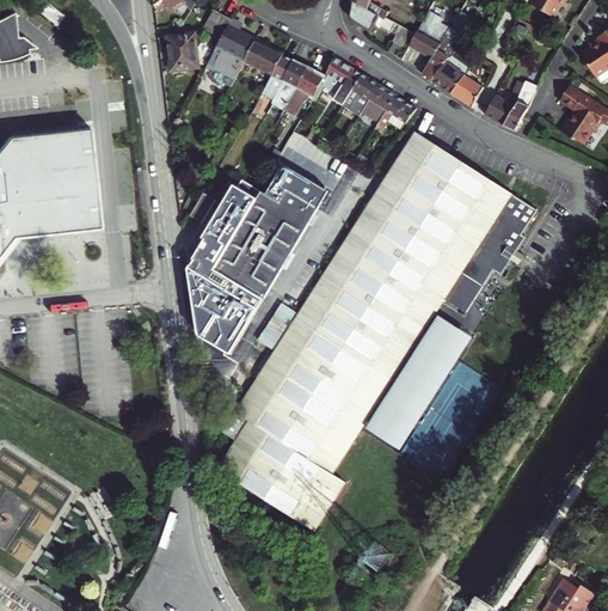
[(185,2),(190,12),(198,0),(151,0),(152,1),(153,5),(160,0),(163,0),(170,11),(185,2)]
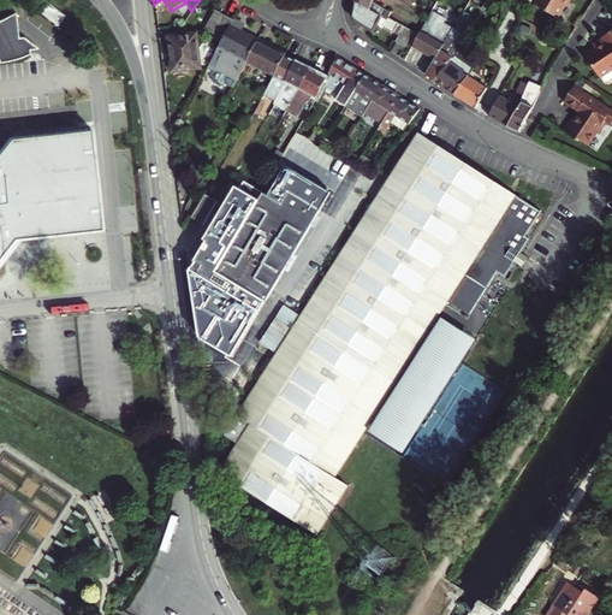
[(368,7),(356,0),(354,0),(351,13),(354,19),(372,30),(378,21),(397,33),(394,40),(403,46),(406,41),(411,43),(417,34),(387,17),(390,11),(372,1),(368,7)]
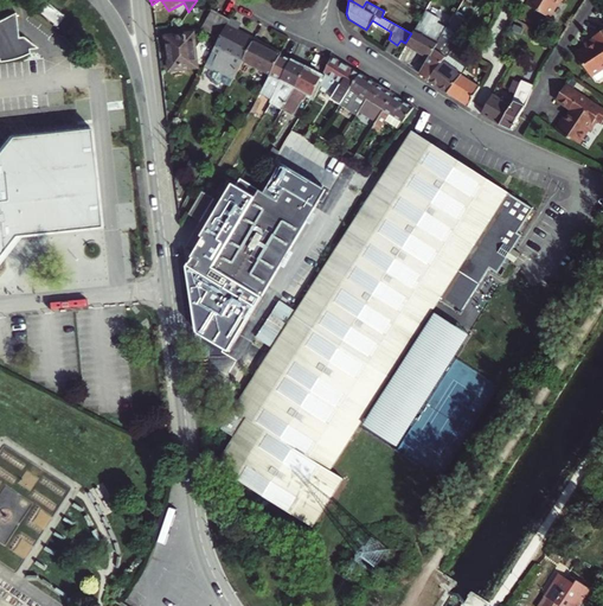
[(448,0),(435,21),(443,26),(444,25),(456,5),(448,0)]
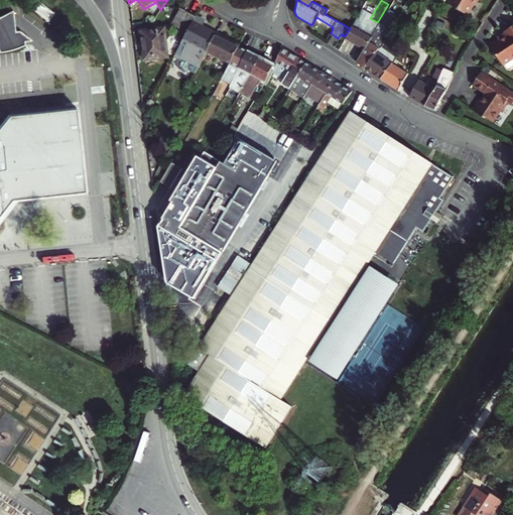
[(390,0),(388,4),(378,21),(383,24),(398,2),(394,0),(390,0)]
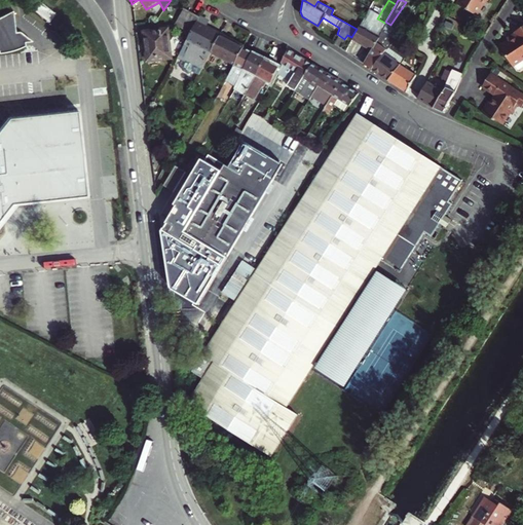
[(456,0),(456,1),(476,14),(484,1),(487,0),(456,0)]
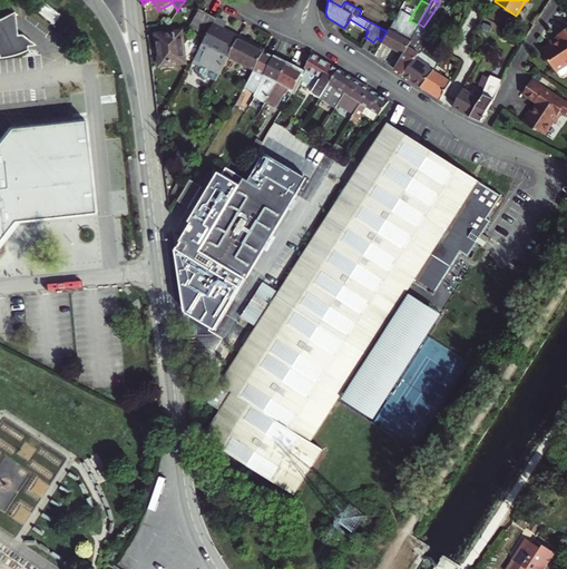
[(197,9),(187,26),(195,30),(205,13),(197,9)]
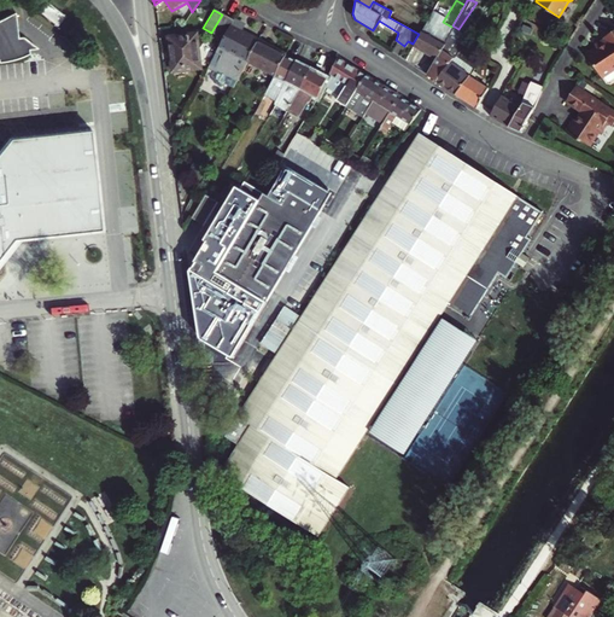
[(15,12),(0,19),(0,54),(1,53),(3,56),(6,56),(9,56),(12,54),(17,53),(21,52),(24,51),(27,50),(30,48),(31,47),(34,46),(34,42),(42,41),(27,36),(22,36),(17,38),(15,12)]
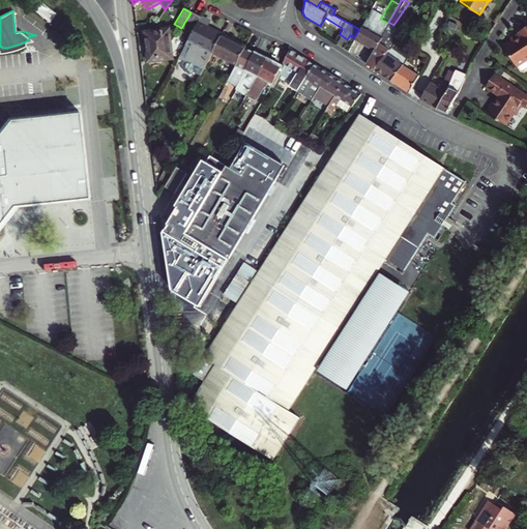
[(387,23),(380,19),(369,11),(361,24),(380,34),(383,29),(387,23)]
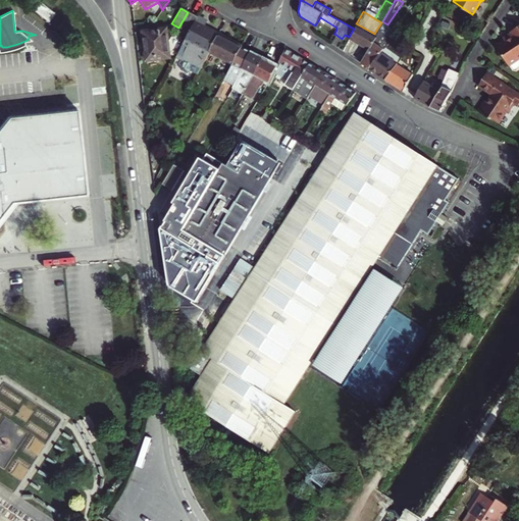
[(188,12),(178,28),(188,34),(196,17),(188,12)]
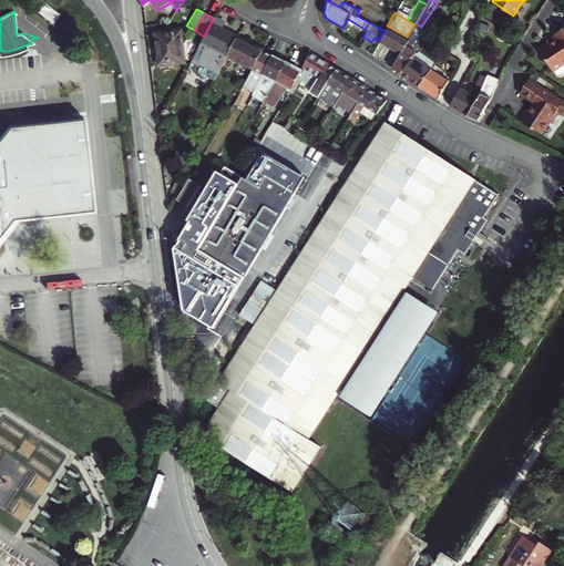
[(213,19),(204,37),(198,45),(191,60),(198,64),(194,72),(195,74),(201,78),(204,78),(204,75),(212,80),(224,57),(235,38),(219,29),(222,23),(213,19)]
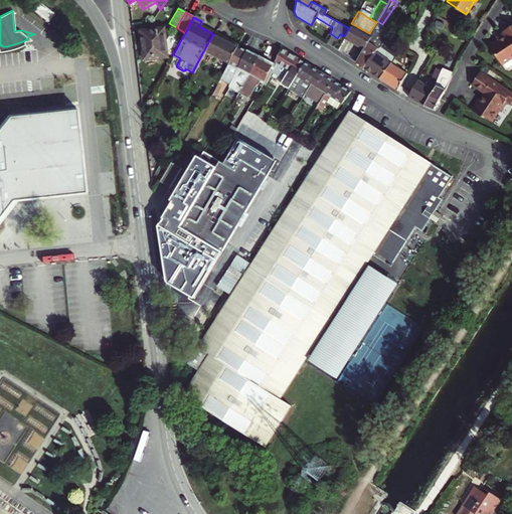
[(499,32),(498,37),(489,42),(501,61),(505,62),(511,57),(511,22),(502,29),(503,30),(499,32)]
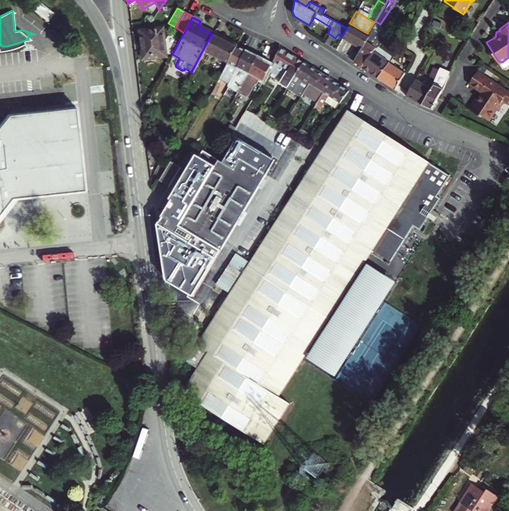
[(367,33),(349,23),(347,28),(342,36),(360,47),(367,33)]
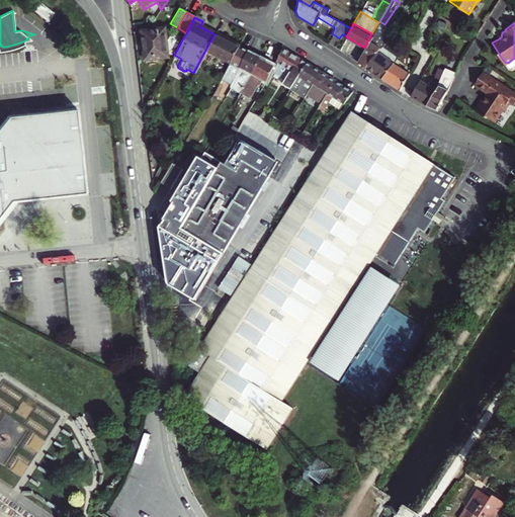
[(163,28),(140,31),(143,60),(165,58),(163,28)]
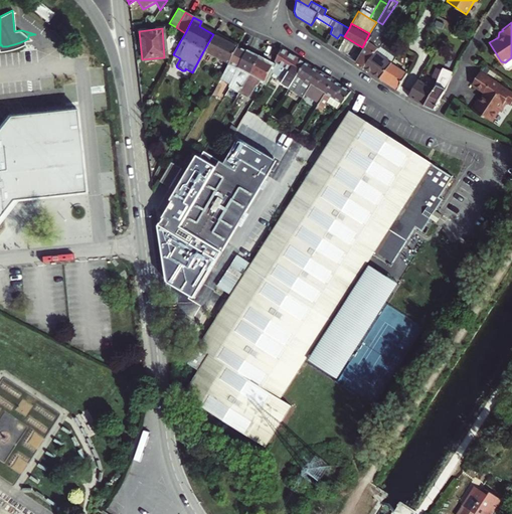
[(372,28),(369,33),(362,47),(355,61),(363,65),(377,43),(383,36),(372,28)]
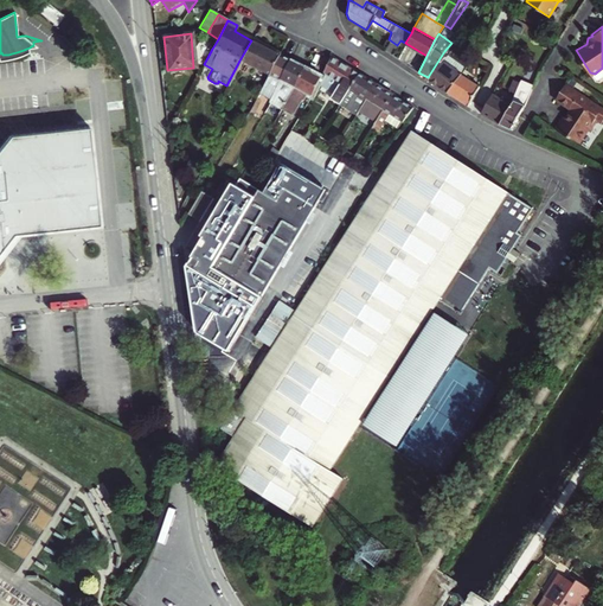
[(269,50),(251,40),(239,61),(268,75),(278,53),(269,50)]
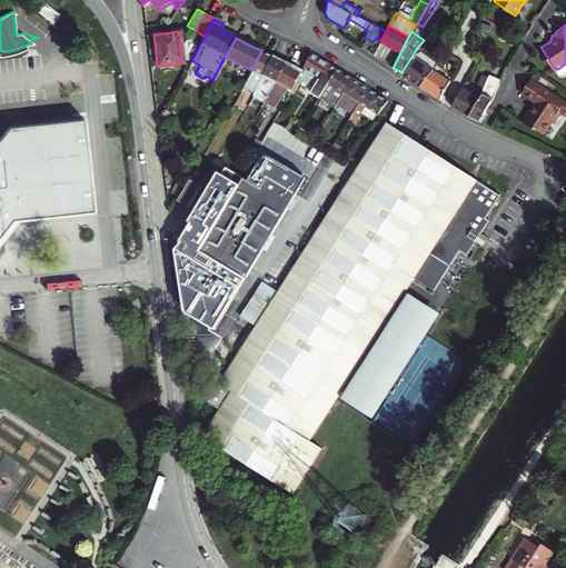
[(417,48),(401,72),(419,85),(430,68),(436,60),(417,48)]
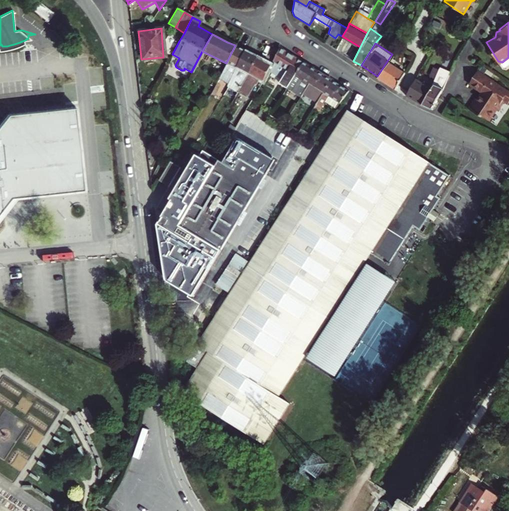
[(235,45),(226,63),(222,70),(231,75),(244,50),(235,45)]
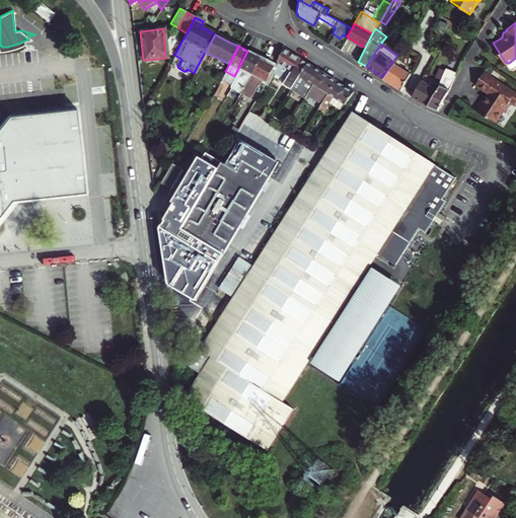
[(275,62),(277,63),(273,72),(285,80),(282,84),(289,89),(306,63),(282,48),(275,62)]
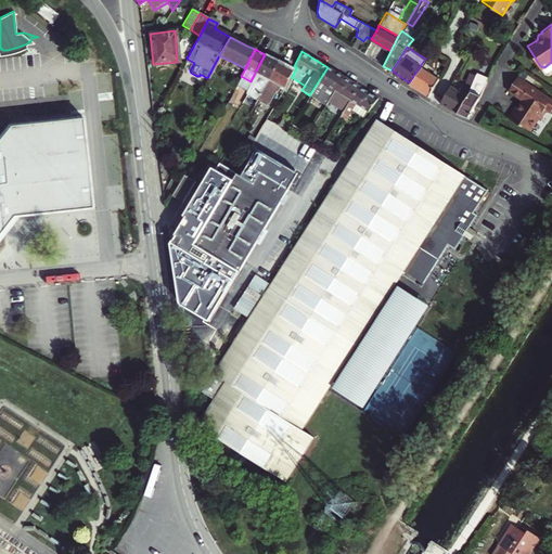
[(278,61),(265,54),(251,81),(247,87),(248,88),(245,93),(256,100),(268,79),(278,61)]
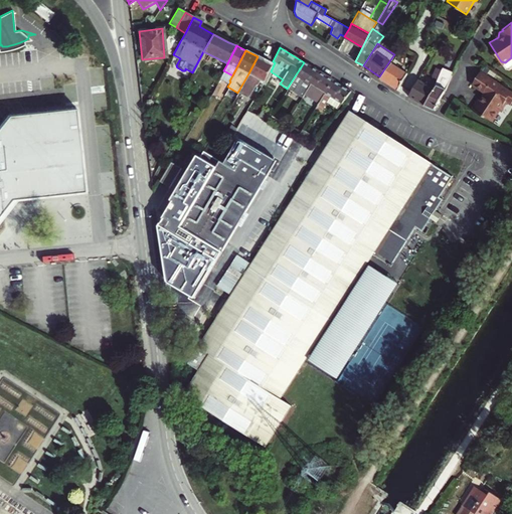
[(248,73),(237,93),(246,98),(254,84),(256,84),(260,79),(264,80),(272,63),(258,56),(248,73)]
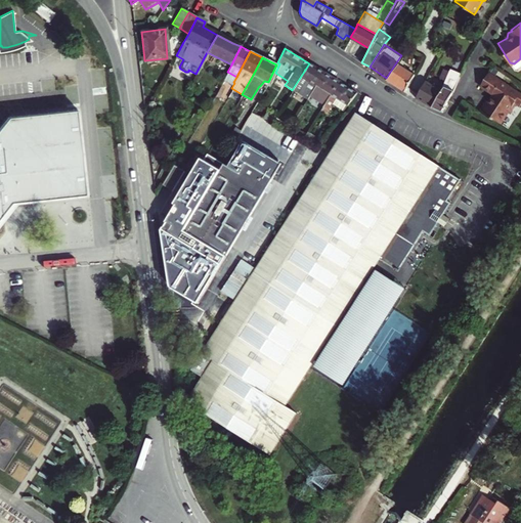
[(396,62),(386,78),(404,90),(414,74),(396,62)]
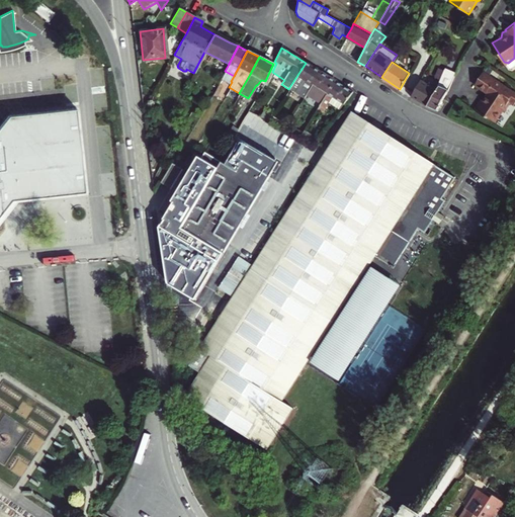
[(306,63),(288,89),(303,98),(306,93),(320,72),(306,63)]
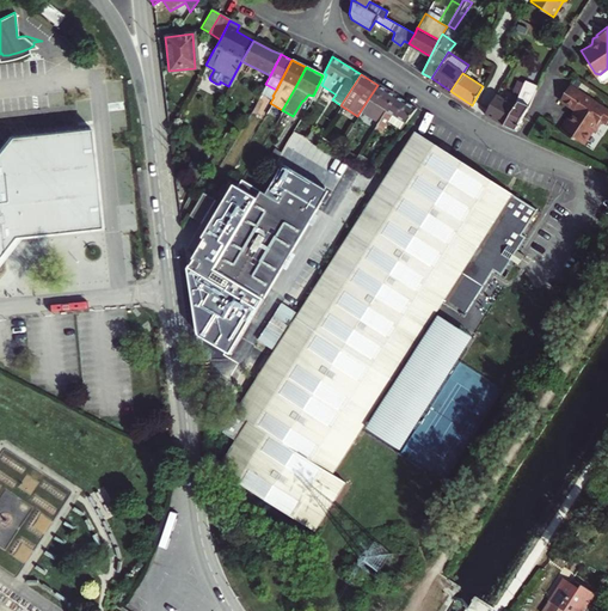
[(497,93),(486,115),(511,128),(514,129),(529,104),(536,85),(526,79),(514,98),(517,101),(515,105),(497,93)]
